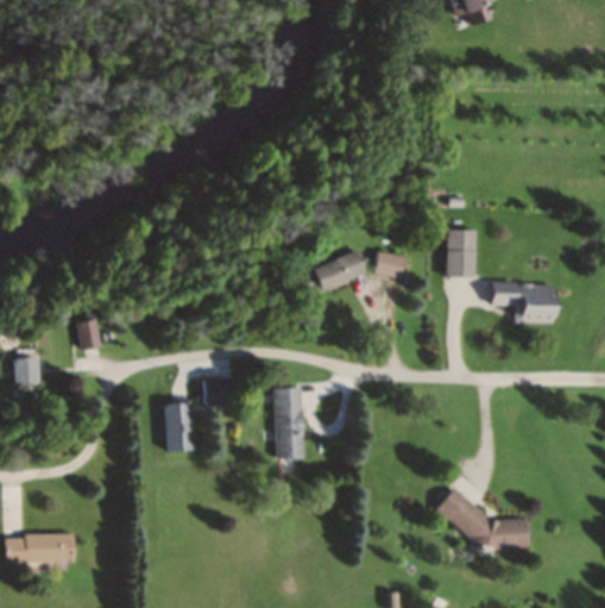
[(461,0),(470,29),(493,22),(489,4),(498,1),(497,0),(461,0)]
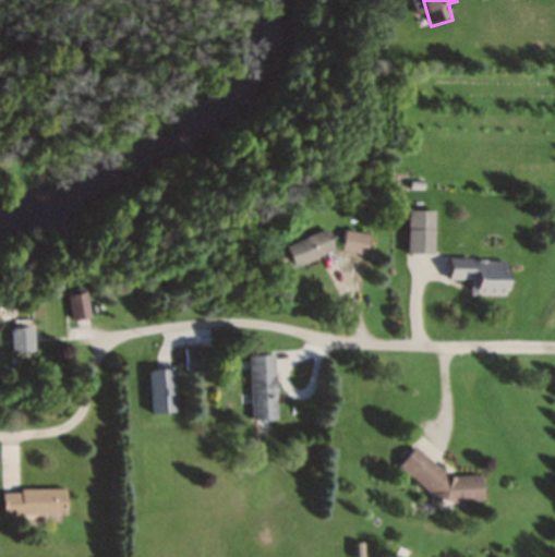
[(410,254),(436,254),(436,210),(410,210),(410,254)]
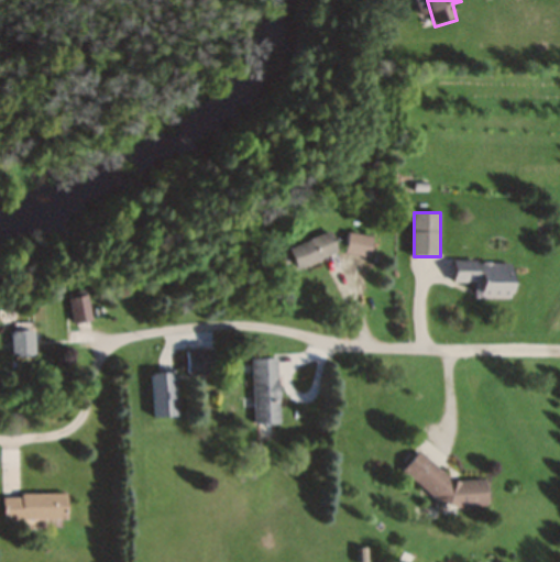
[(280,251),(287,272),(340,253),(332,232),(280,251)]
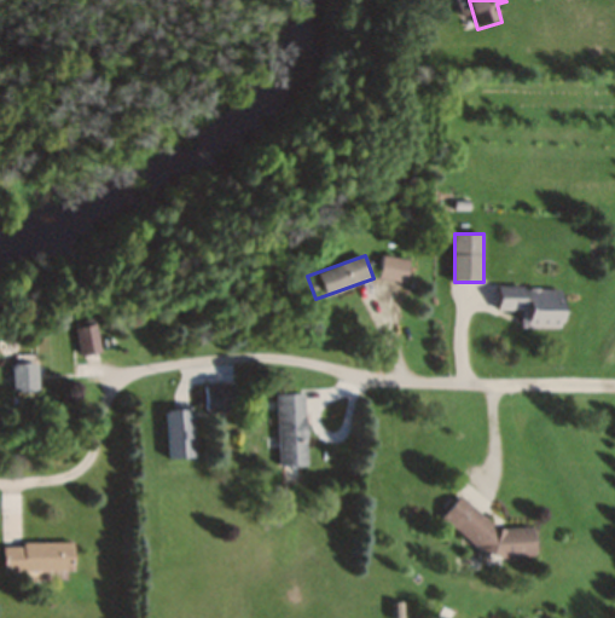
[(382,278),(410,283),(413,260),(384,256),(382,278)]
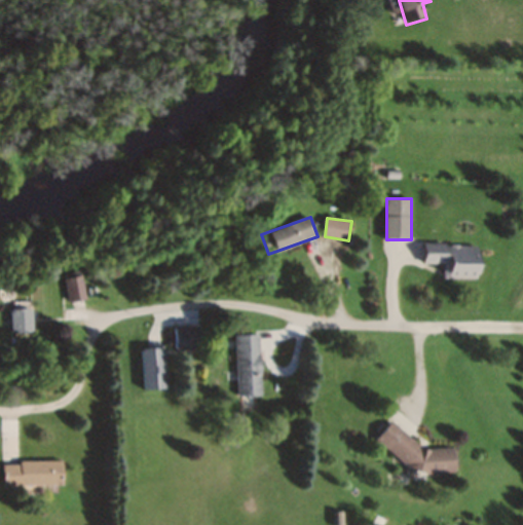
[(484,245),(427,244),(426,264),(446,265),(446,278),(483,278),(484,245)]
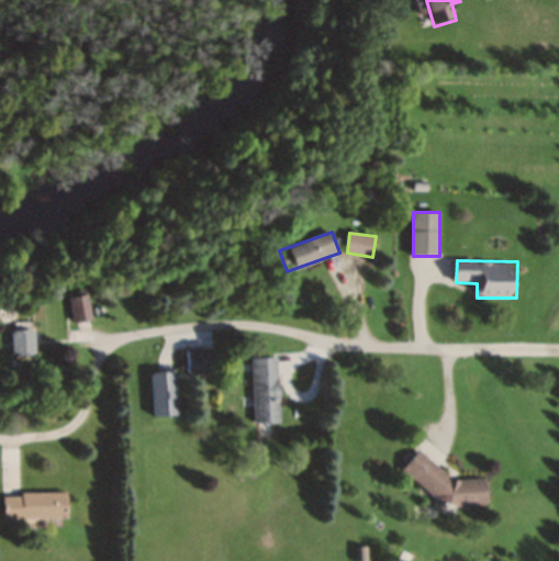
[(73,322),(90,323),(91,294),(74,293),(73,322)]
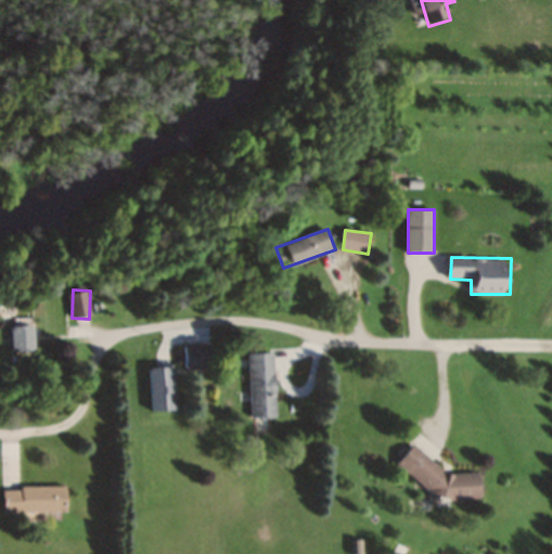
[(11,353),(35,353),(35,320),(11,320),(11,353)]
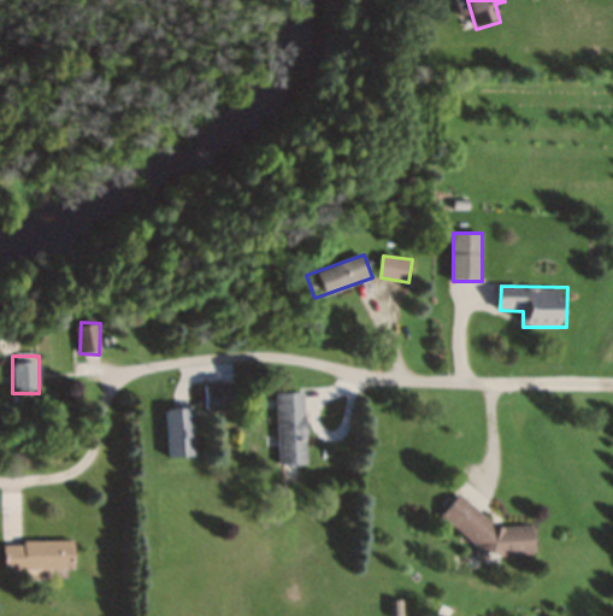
[(235,383),(207,383),(207,409),(235,409),(235,383)]
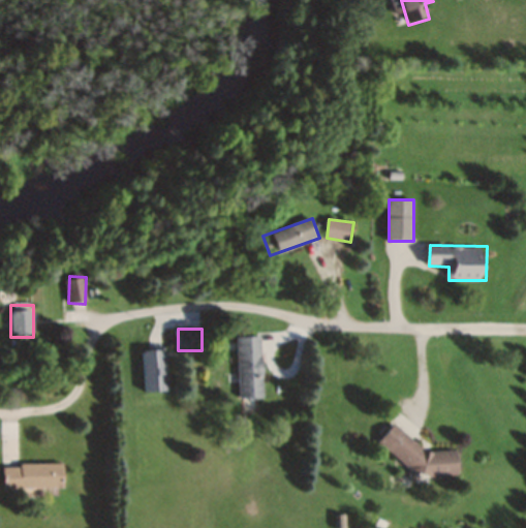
[(238,337),(240,399),(265,398),(263,337),(238,337)]
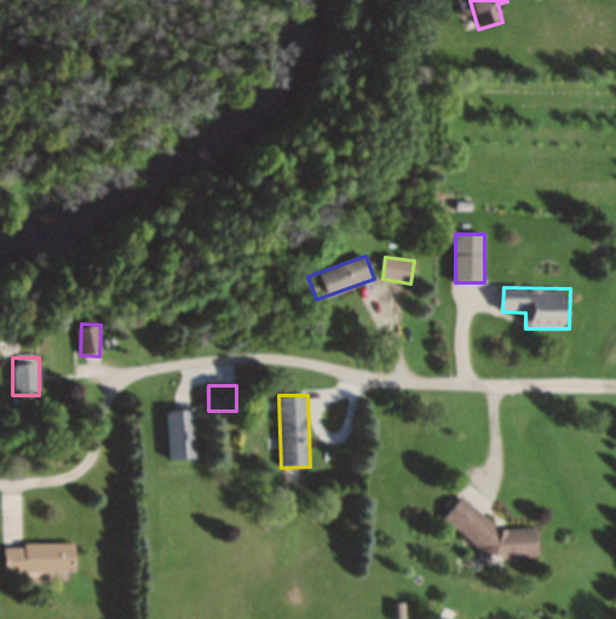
[(196,458),(196,410),(170,410),(170,458),(196,458)]
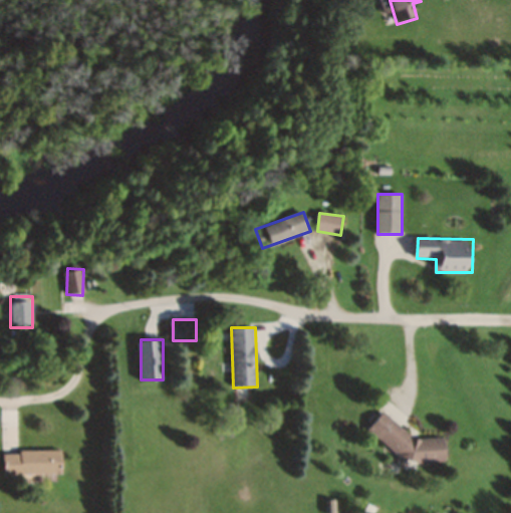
[(448,461),(448,438),(416,439),(382,413),(368,431),(409,462),(448,461)]
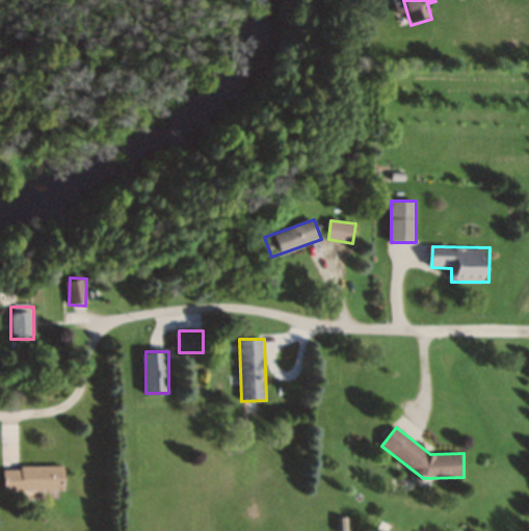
[(4,468),(4,490),(65,490),(65,467),(4,468)]
